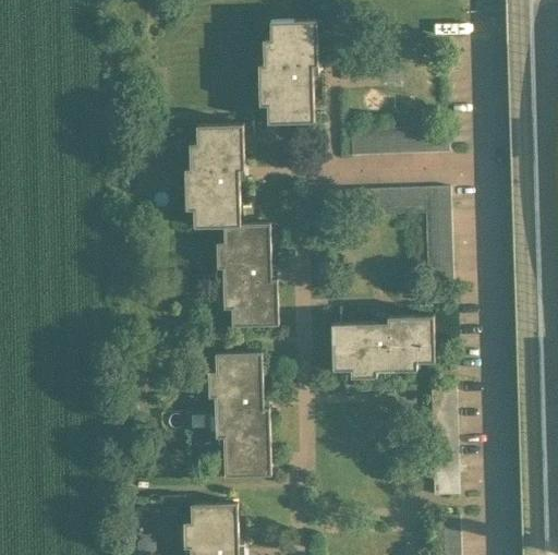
[(320,17),(270,20),(270,38),(264,38),(265,64),(253,65),(254,107),(265,106),(266,125),(313,123),(311,69),(323,69),(320,17)]
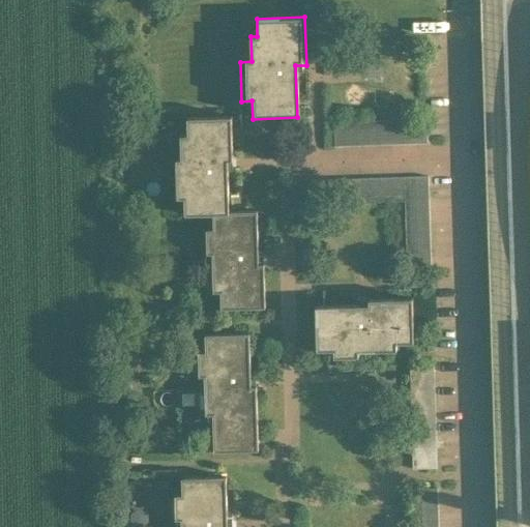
[(233,118),(185,119),(185,139),(179,139),(180,163),(174,164),(175,199),(182,199),(183,214),(211,214),(228,213),(227,167),(234,167),(233,118)]
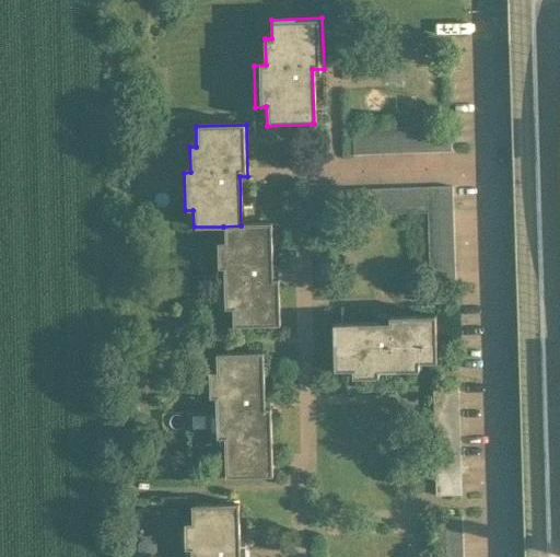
[(454,130),(354,132),(356,160),(455,157),(454,130)]
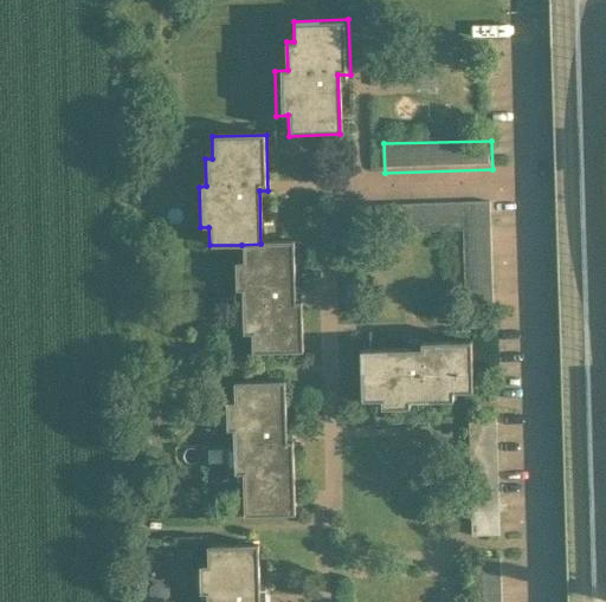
[(491,204),(359,207),(360,243),(459,240),(462,314),(495,312),(491,204)]
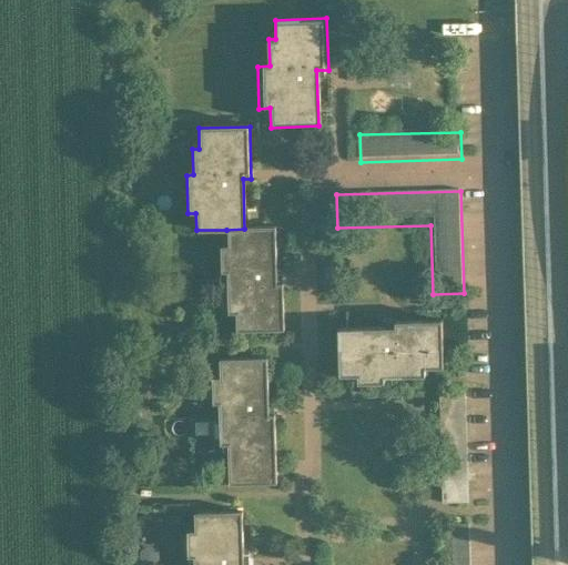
[(244,229),(226,230),(226,249),(215,249),(216,275),(225,275),(225,315),(235,314),(235,334),(288,333),(287,282),(279,282),(277,229),(244,229)]
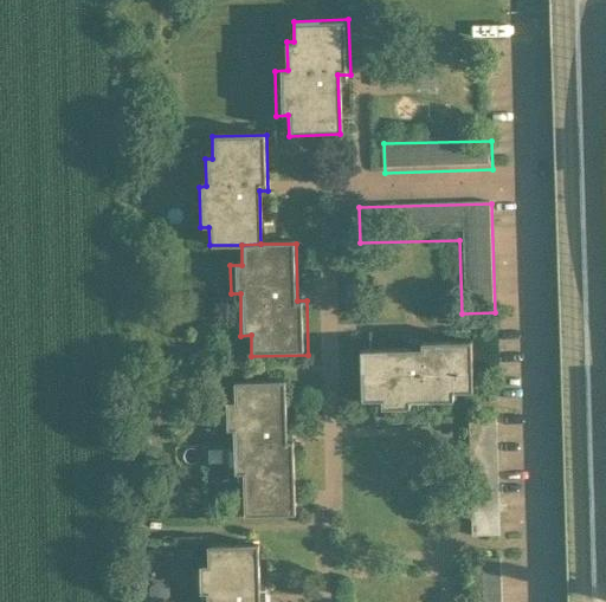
[(419,353),(359,353),(360,400),(379,399),(379,414),(410,413),(410,406),(452,405),(452,397),(474,397),(472,343),(419,344),(419,353)]
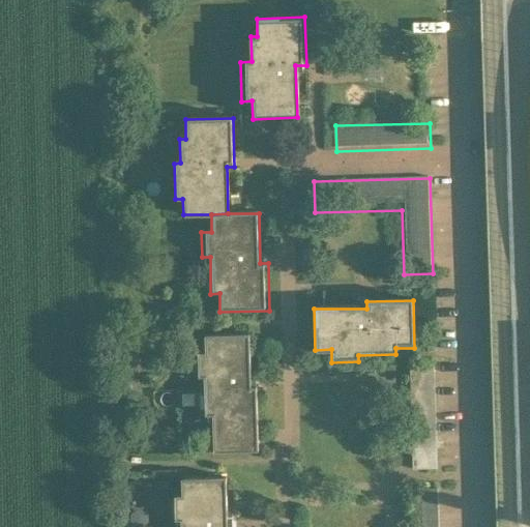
[(252,337),(203,338),(204,354),(196,354),(197,379),(204,379),(205,418),(211,418),(212,454),(261,452),(260,387),(253,387),(252,337)]
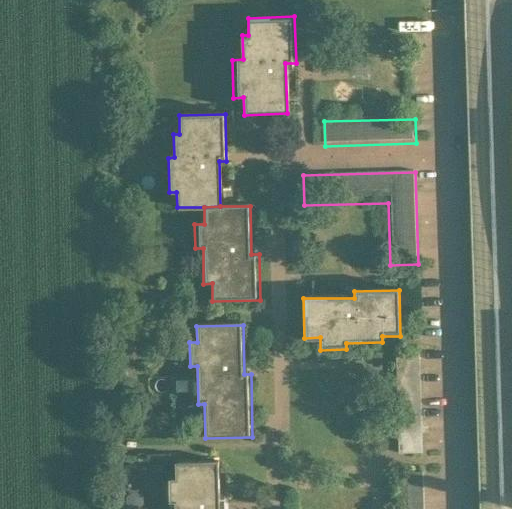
[(422,354),(394,355),(397,456),(425,455),(422,354)]
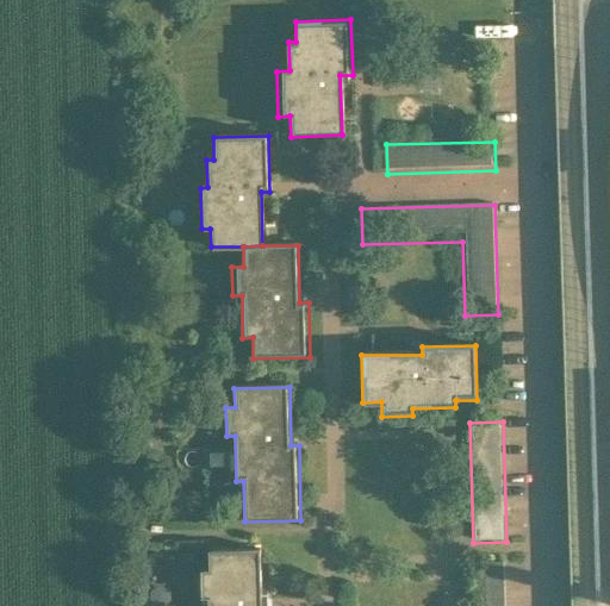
[(257,549),(203,550),(204,574),(197,574),(198,603),(205,601),(205,605),(260,605),(257,549)]
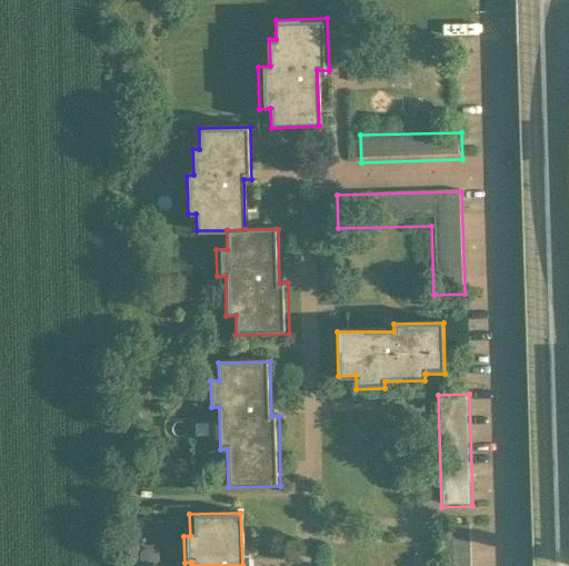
[(560,534),(559,516),(541,517),(541,526),(546,526),(547,535),(560,534)]
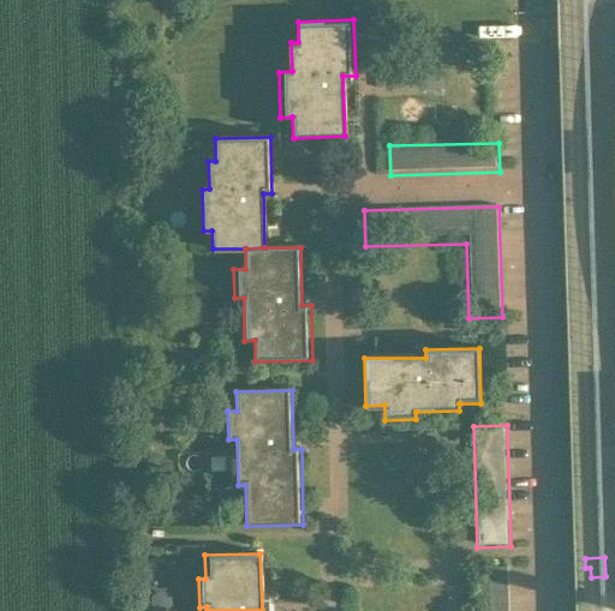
[(509,610),(509,569),(477,569),(477,610),(509,610)]
